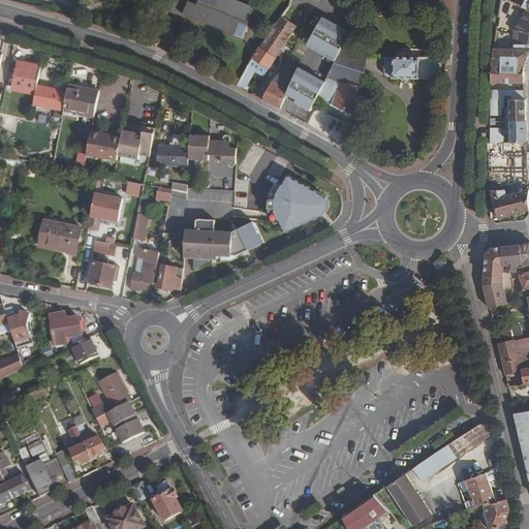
[(188,2),(183,16),(243,38),(254,7),(237,0),(227,0),(224,10),(216,7),(218,0),(198,0),(197,5),(188,2)]
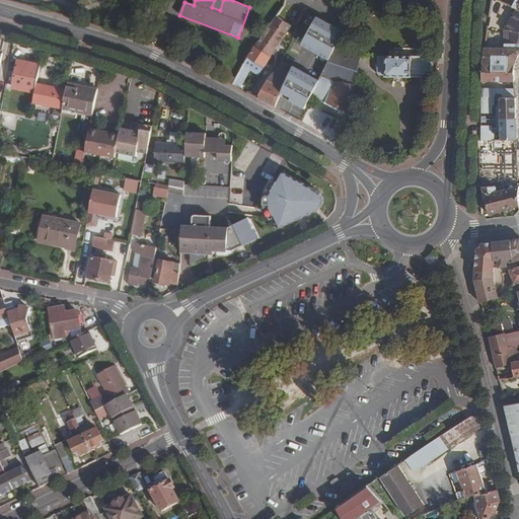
[(223,0),(214,0),(212,7),(220,10),(223,0)]
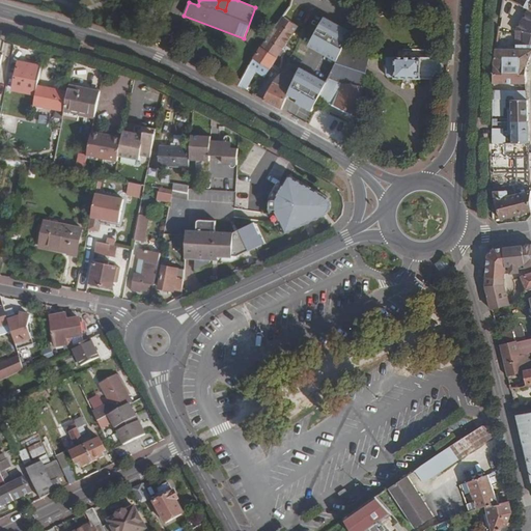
[(530,33),(530,10),(528,9),(520,21),(525,23),(523,31),(530,33)]
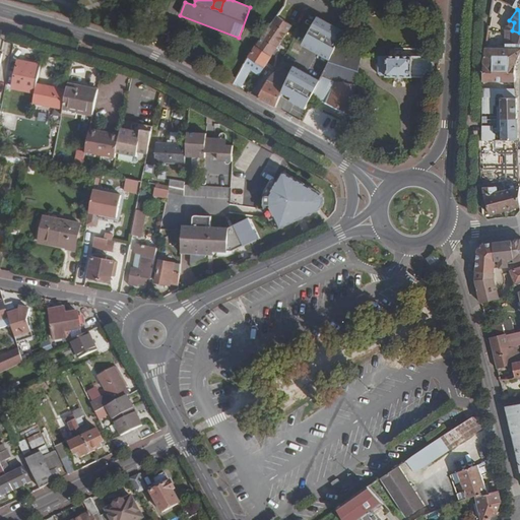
[(255,46),(271,57),(287,34),(291,26),(276,16),(255,46)]
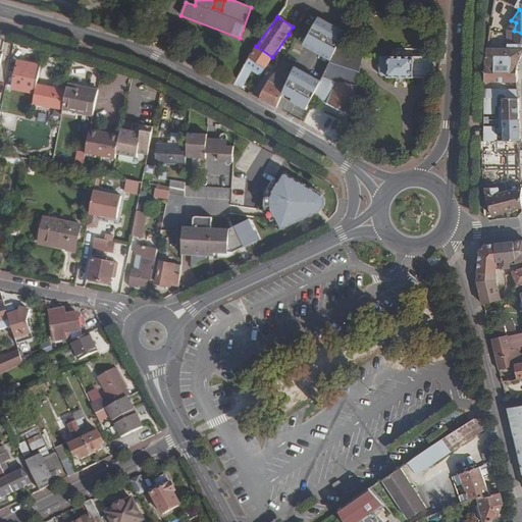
[(337,47),(346,31),(317,17),(303,46),(331,59),(337,47)]
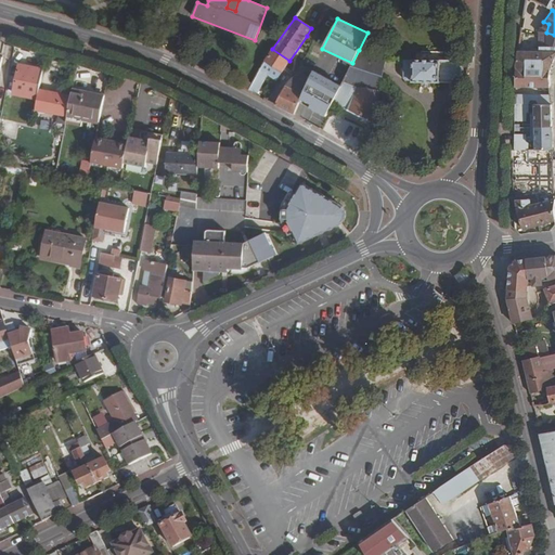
[(554,51),(554,35),(546,33),(540,33),(539,47),(539,52),(554,51)]
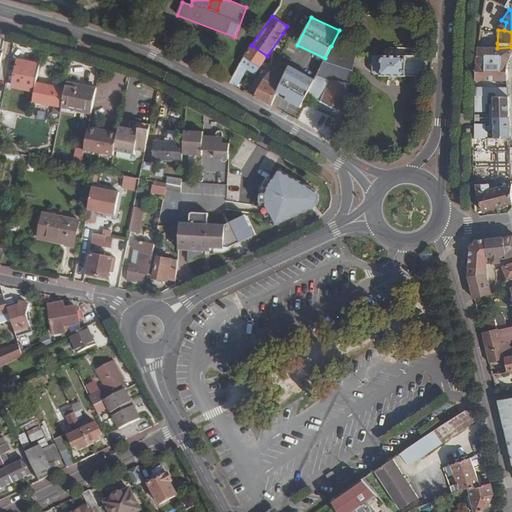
[(267,56),(251,45),(233,78),(230,84),(237,88),(247,69),(255,73),(259,66),(267,56)]
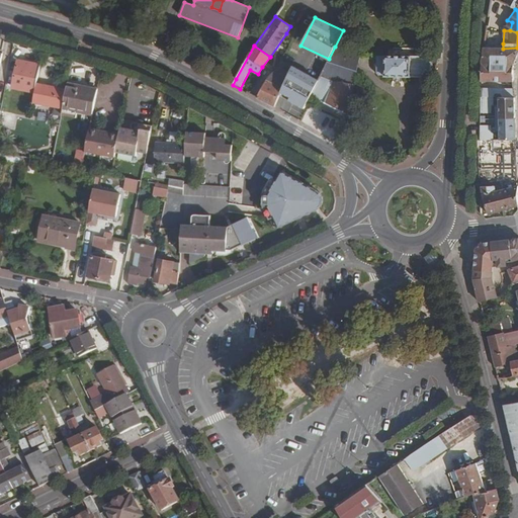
[(329,59),(321,76),(335,82),(337,82),(354,85),(355,85),(360,55),(335,47),(329,59)]
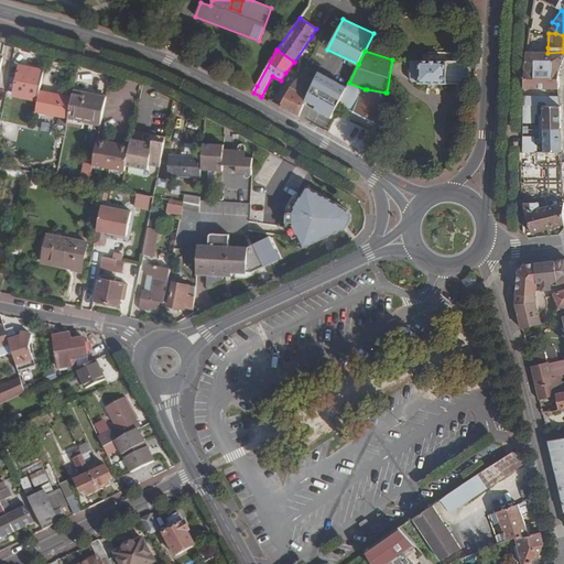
[(560,95),(560,89),(559,72),(563,60),(563,52),(548,53),(527,52),(524,69),(524,88),(553,89),(553,95),(560,95)]
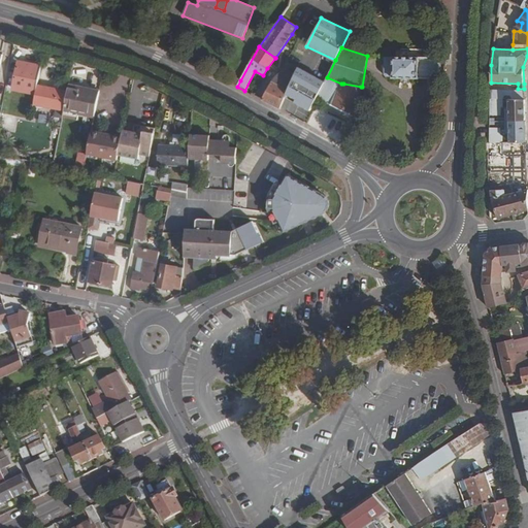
[(409,78),(439,78),(439,58),(385,57),(384,74),(386,76),(392,76),(392,77),(401,78),(409,78)]
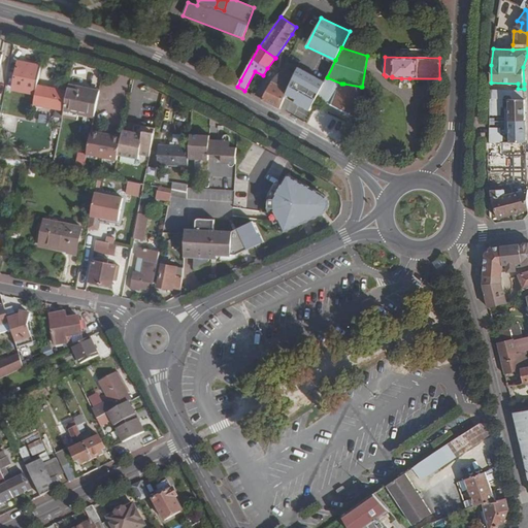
[(19,61),(13,90),(36,94),(38,85),(41,68),(22,65),(23,62),(19,61)]
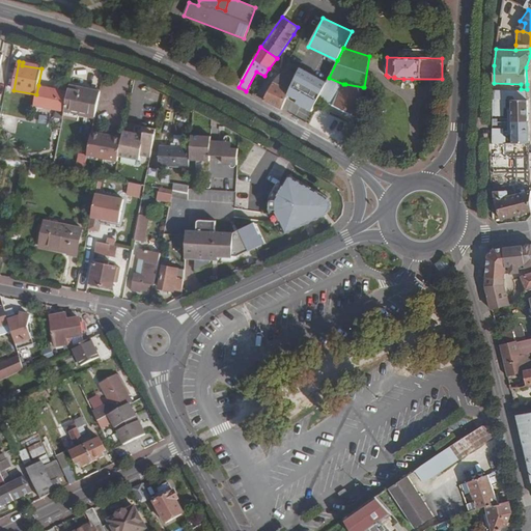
[(281,110),(290,86),(297,71),(288,67),(273,82),(263,101),(281,110)]
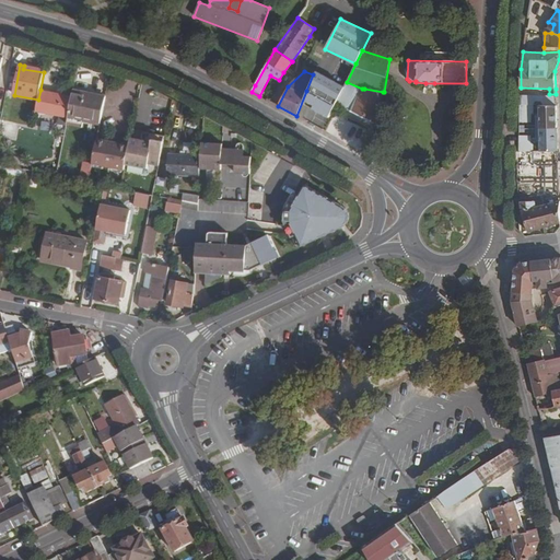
[(302,103),(329,117),(336,104),(345,85),(325,76),(324,79),(313,76),(306,91),(302,103)]
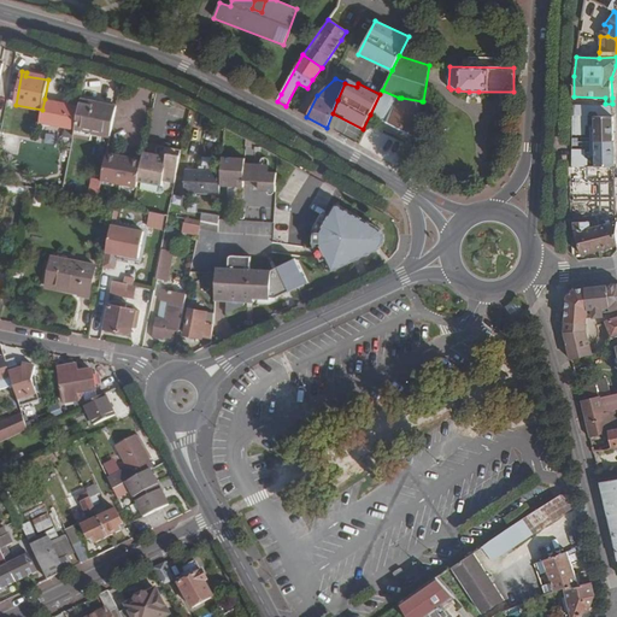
[(270,98),(277,101),(281,94),(274,90),(270,98)]
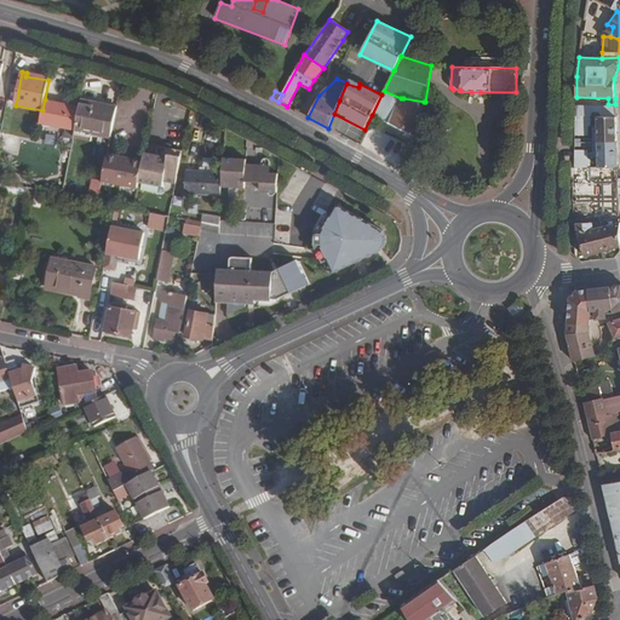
[(403,98),(401,98),(384,91),(382,95),(372,115),(418,137),(424,102),(403,98)]
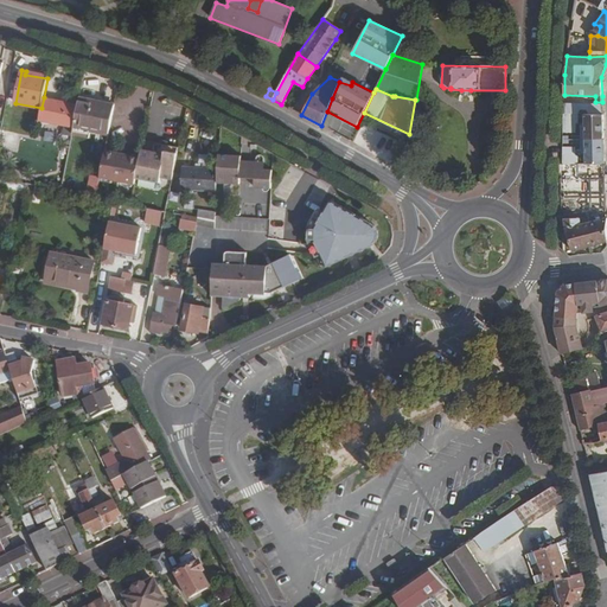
[(44,97),(42,108),(39,120),(74,127),(78,104),(44,97)]
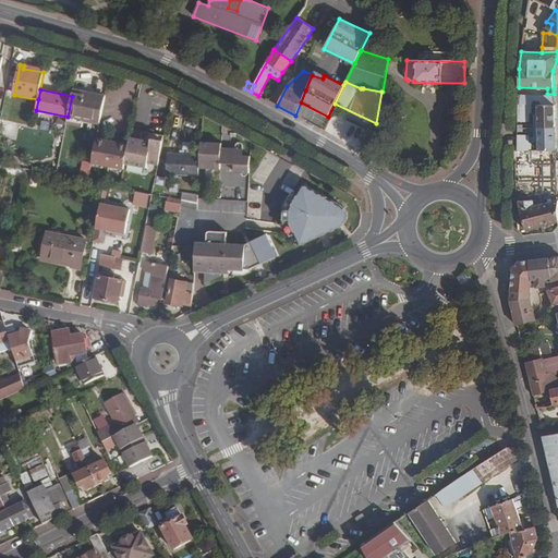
[(68,117),(100,122),(106,96),(84,92),(84,95),(73,93),(72,96),(68,117)]
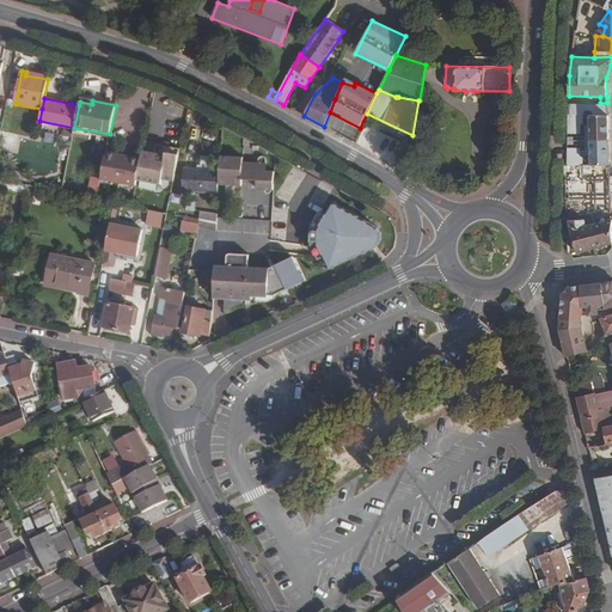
[(138,181),(161,184),(161,179),(173,182),(181,148),(167,146),(165,158),(142,153),(140,167),(138,181)]
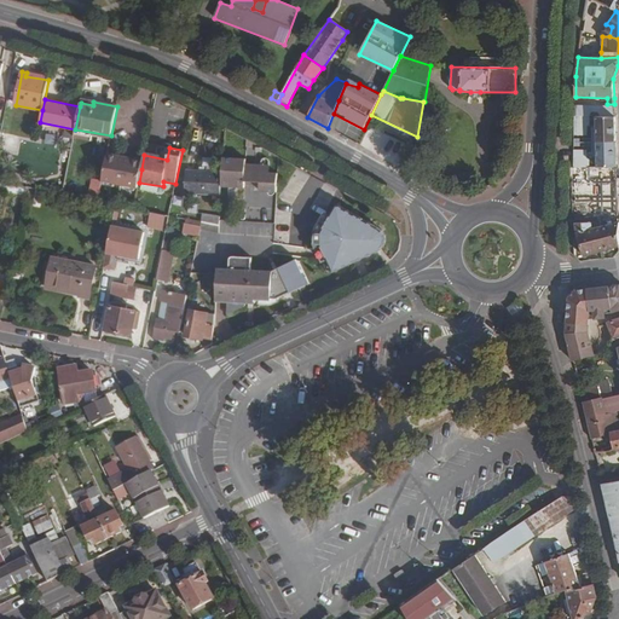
[(121,155),(108,152),(102,181),(138,189),(139,183),(142,169),(143,160),(125,156),(125,157),(121,157),(121,155)]
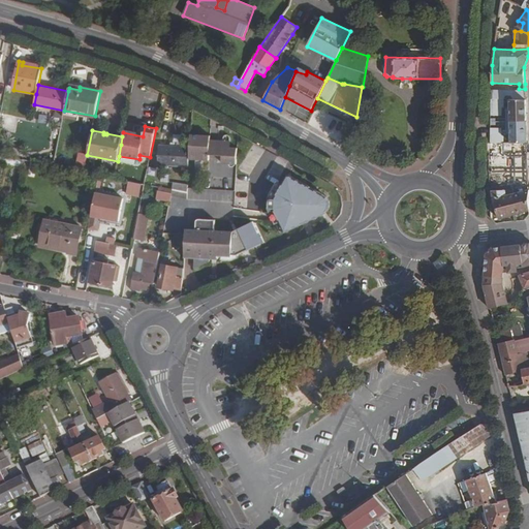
[(490,134),(490,144),(527,142),(526,132),(490,134)]
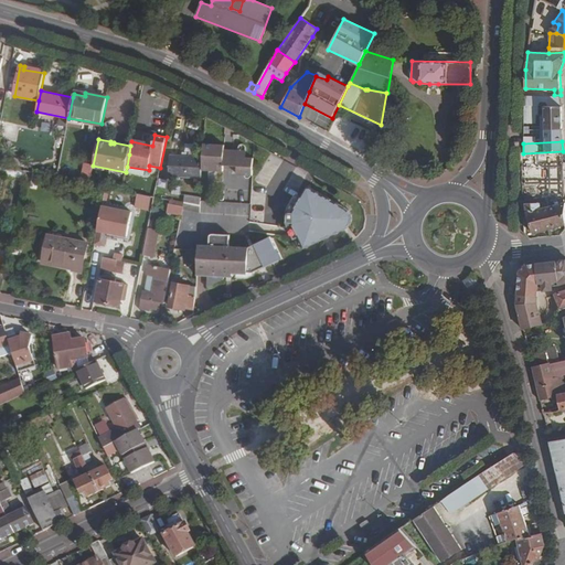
[(224,150),(225,146),(204,145),(203,170),(223,171),(224,166),(237,166),(237,174),(253,176),(254,159),(245,158),(246,151),(224,150)]
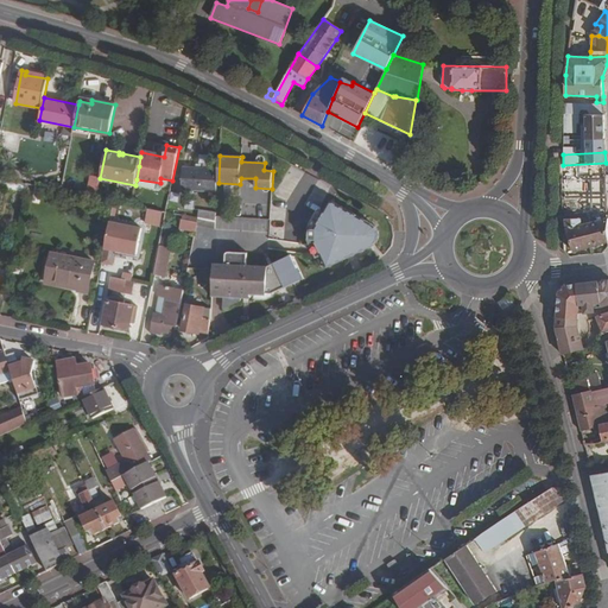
[(606,163),(563,165),(563,175),(606,173),(606,163)]
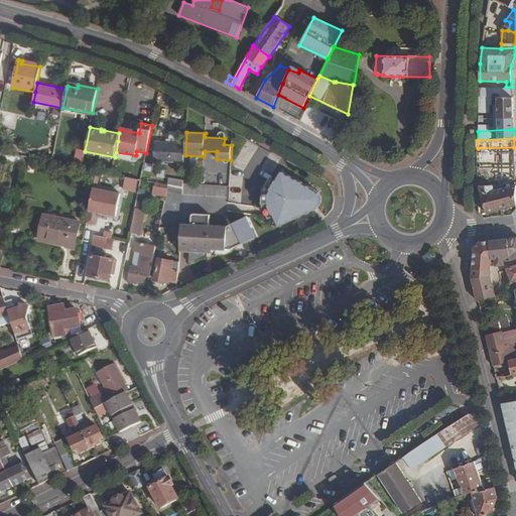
[(184,144),(154,142),(153,161),(183,162),(184,144)]
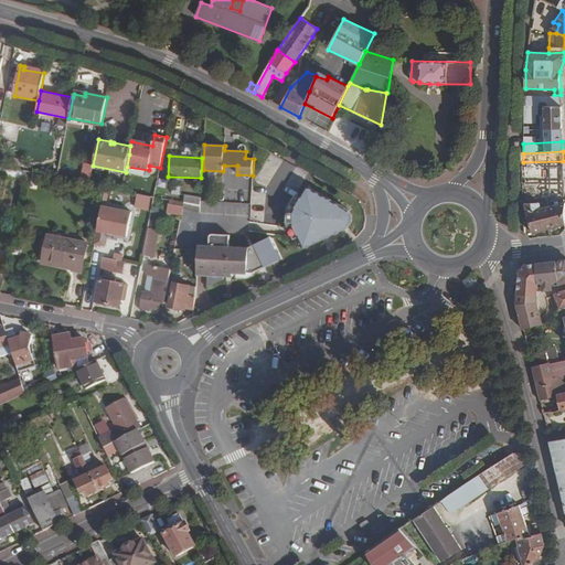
[(288,211),(288,222),(295,238),(299,236),(305,248),(344,230),(349,226),(351,223),(351,220),(351,214),(349,211),(344,208),(308,188),(298,204),(292,202),(288,211)]
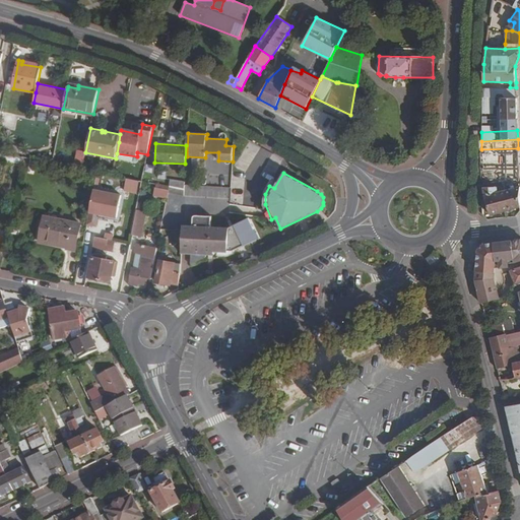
[(503,182),(503,187),(498,188),(498,187),(483,188),(484,195),(491,215),(519,206),(519,186),(519,179),(503,182)]
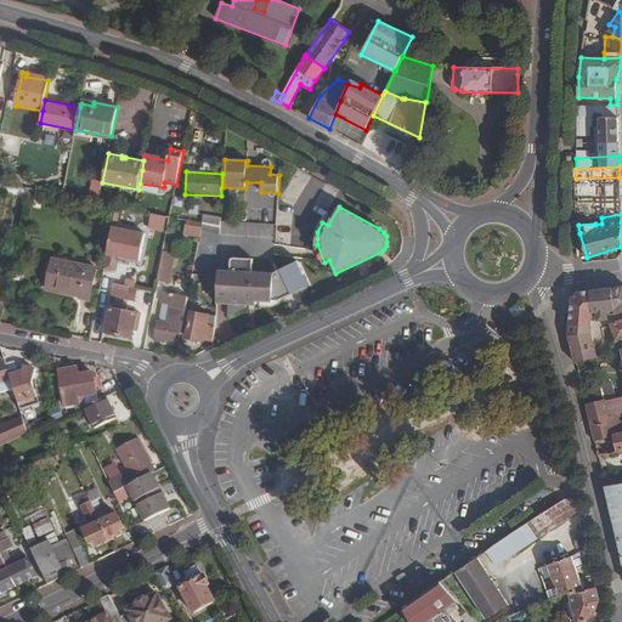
[(221,218),(204,215),(203,224),(221,226),(221,221),(221,218)]
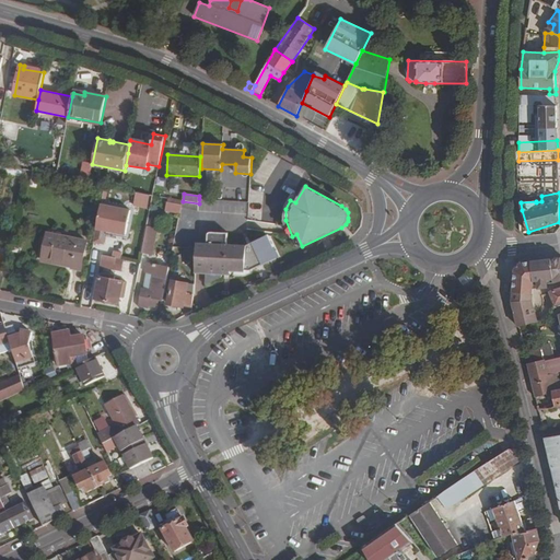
[(135,205),(146,206),(147,196),(137,195),(135,205)]
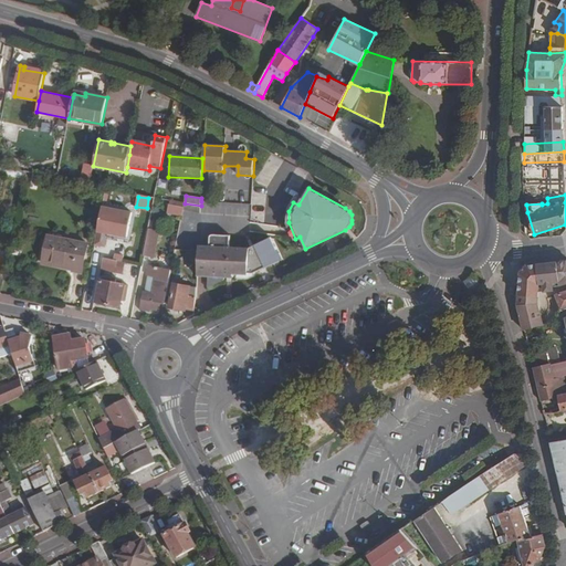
[(184,207),(184,209),(200,212),(201,206),(185,203),(184,207)]
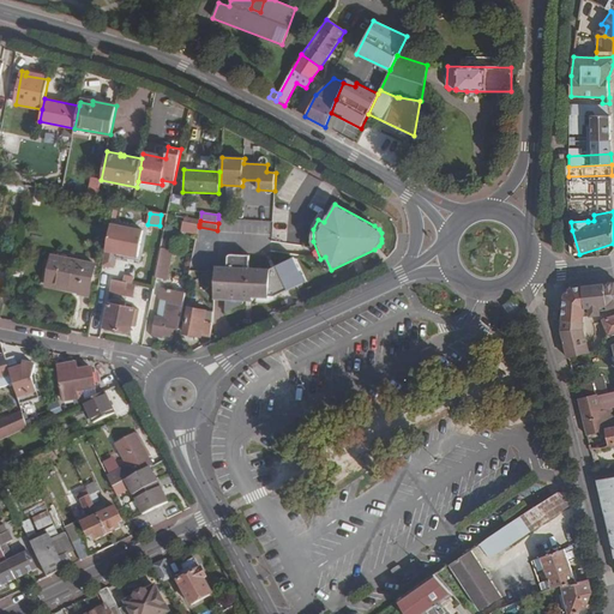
[(199,224),(184,222),(181,232),(198,234),(199,227),(199,224)]
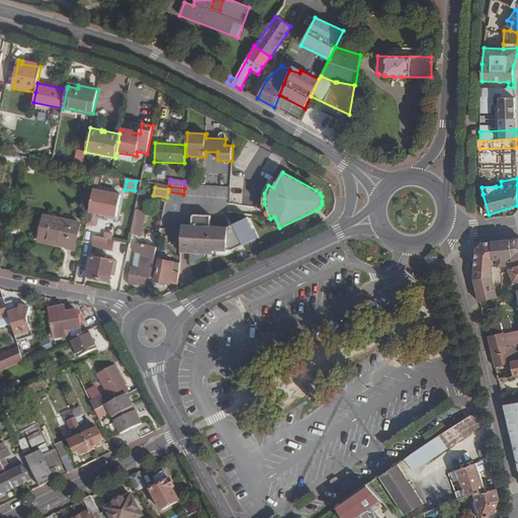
[(93,189),(89,211),(99,213),(116,217),(120,194),(93,189)]
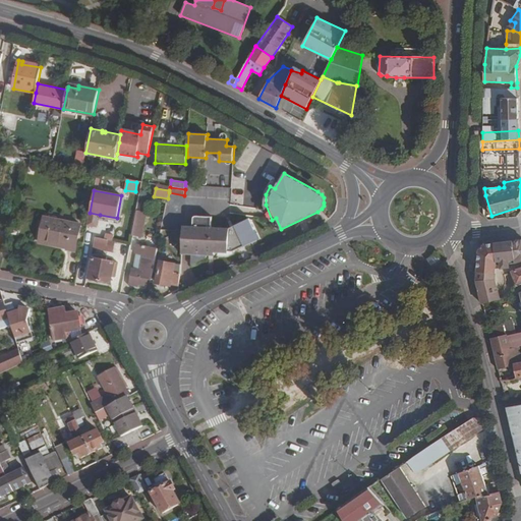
[(147,213),(136,211),(132,235),(141,237),(147,213)]
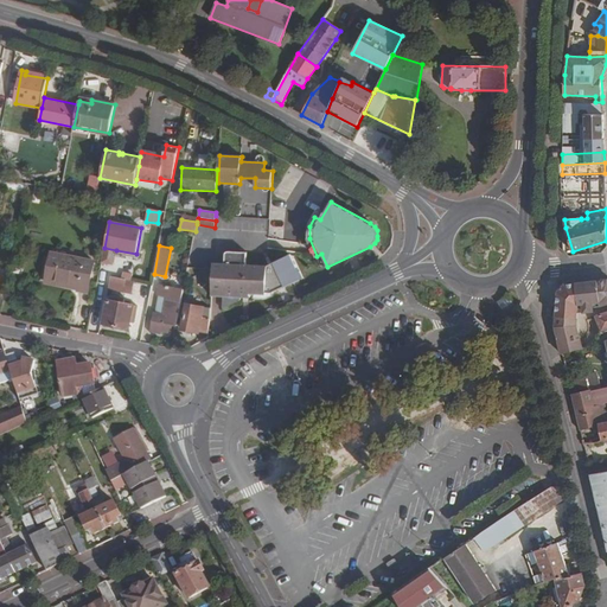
[(116,250),(104,248),(102,262),(113,264),(116,250)]
